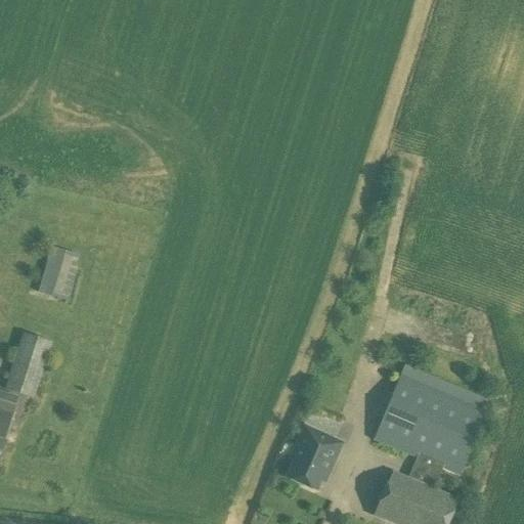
[(67,303),(78,267),(76,267),(79,256),(51,247),(37,293),(67,303)]
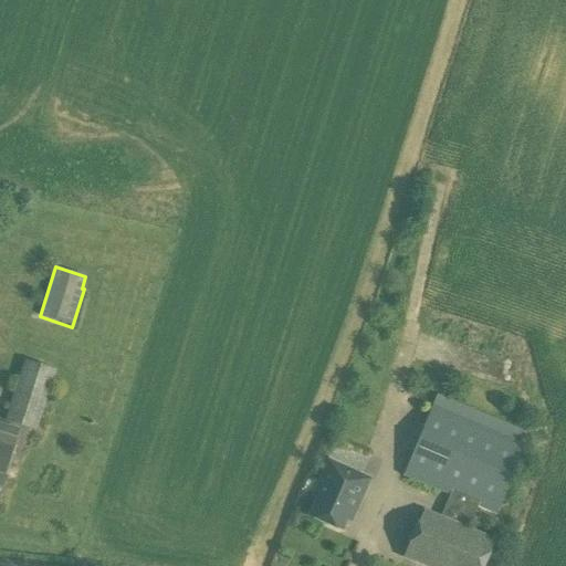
[(35,432),(55,370),(24,360),(4,422),(35,432)]
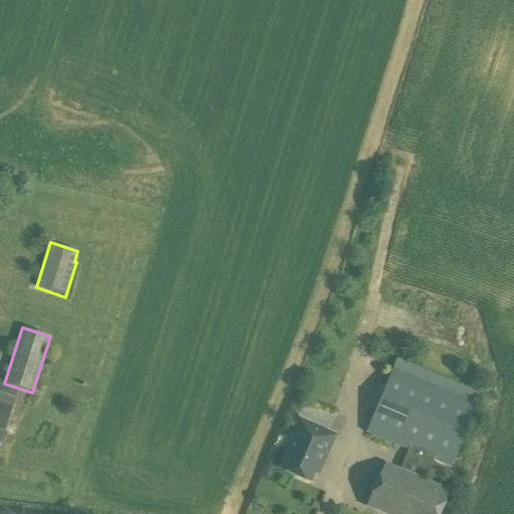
[(474,402),(393,368),(365,433),(409,451),(401,470),(383,463),(365,507),(381,513),(439,513),(450,490),(425,480),(433,461),(451,469),(478,404),(474,402)]
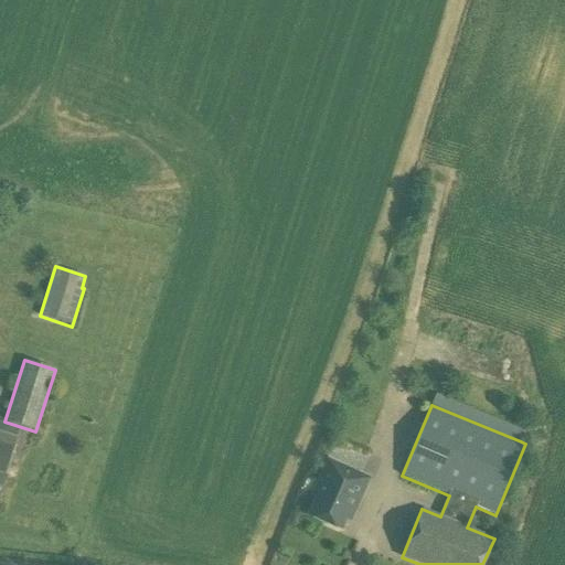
[(0,490),(4,477),(20,429),(0,422),(0,490)]
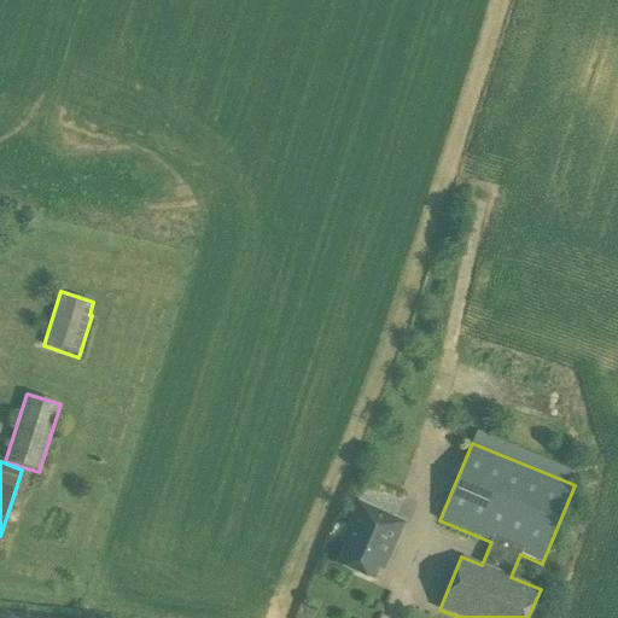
[(403,524),(360,505),(343,542),(347,544),(338,563),(373,579),(385,552),(390,554),(403,524)]
